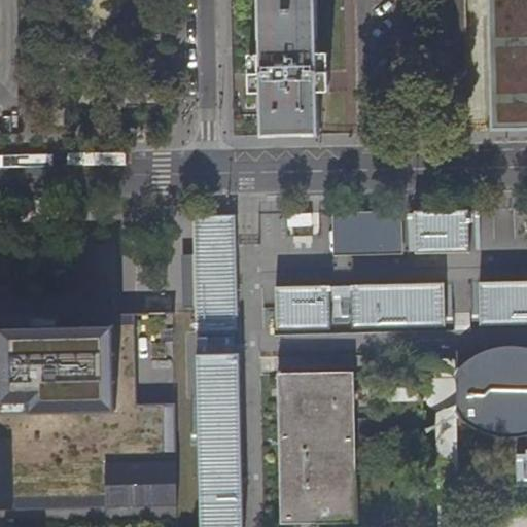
[(260,93),(261,136),(319,135),(318,91),(317,45),(315,0),(258,0),(259,47),(260,93)]
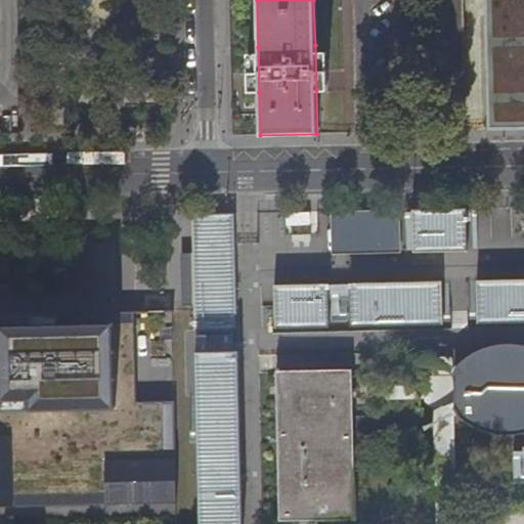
[(523,131),(523,0),(481,0),(484,132),(523,131)]
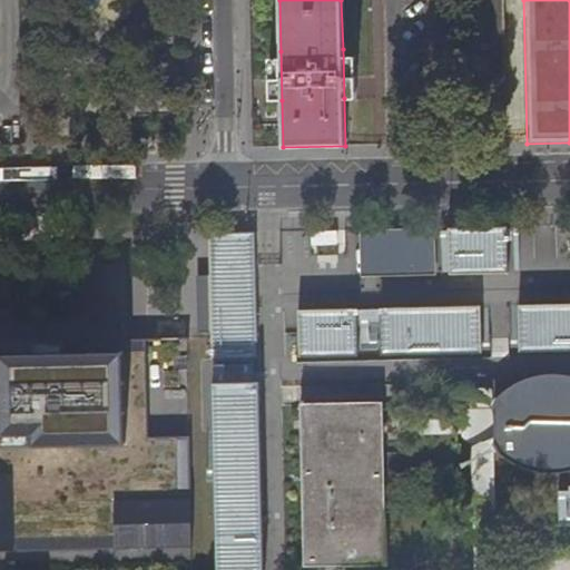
[(343,49),(344,98),(356,98),(355,49),(343,49)]
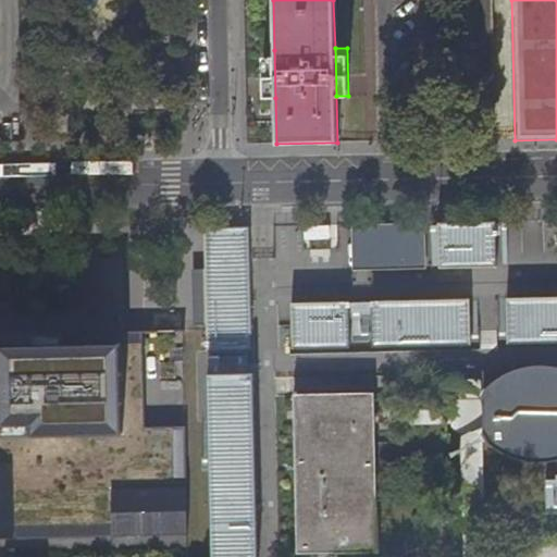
[(275,98),(274,50),(263,50),(264,98),(275,98)]
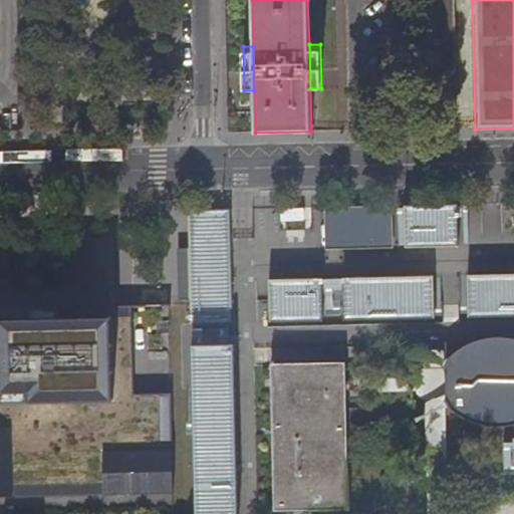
[(399,205),(400,247),(460,248),(457,204),(399,205)]
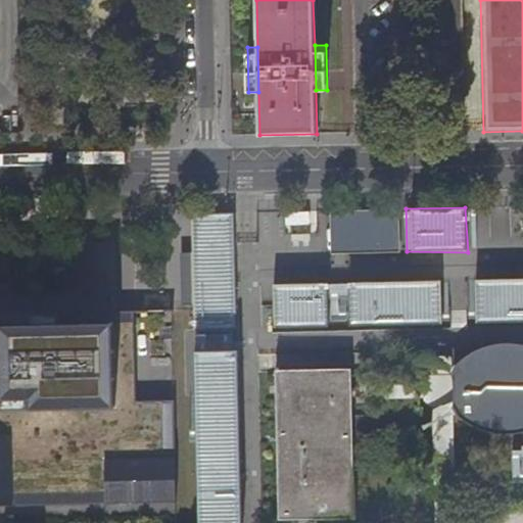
[(330,210),(331,254),(407,251),(406,208),(330,210)]
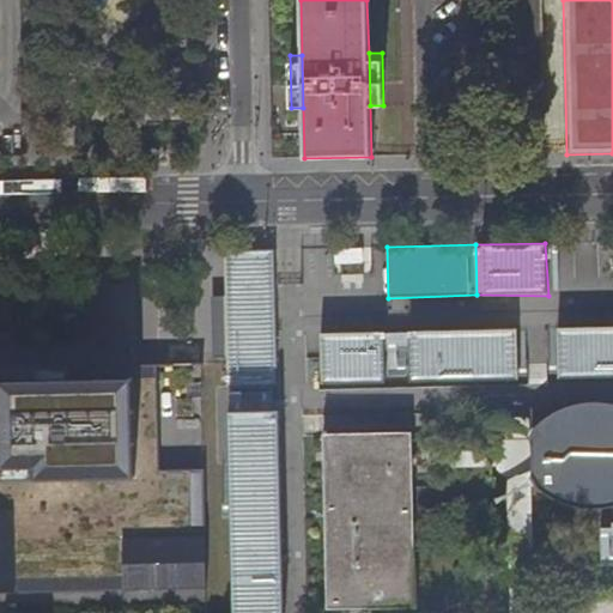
[(334,248),(335,274),(371,272),(370,247),(334,248)]
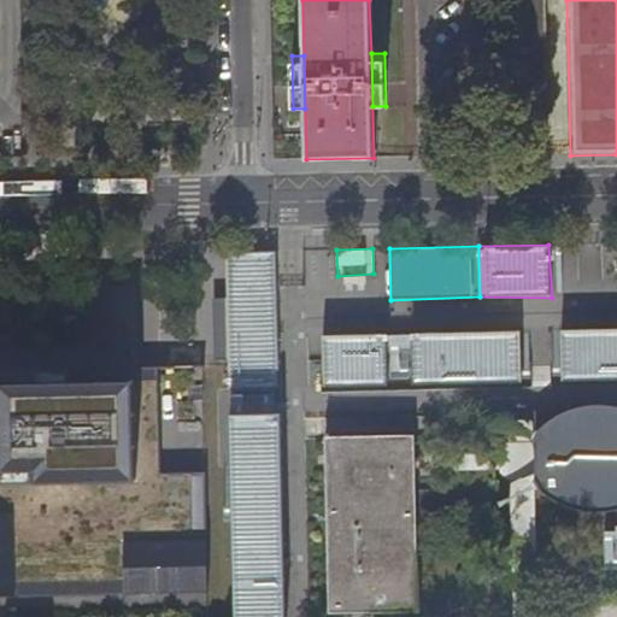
[(230,365),(230,389),(281,389),(277,283),(277,253),(227,254),(230,365)]
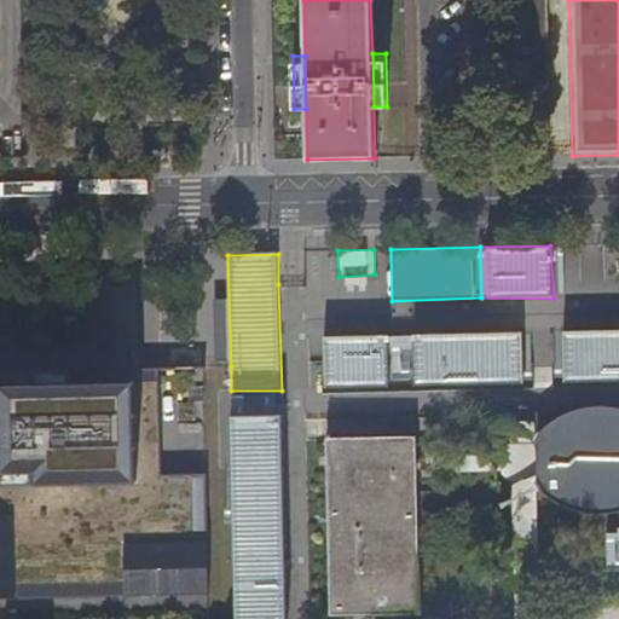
[(618,329),(554,330),(555,386),(618,383),(618,329)]
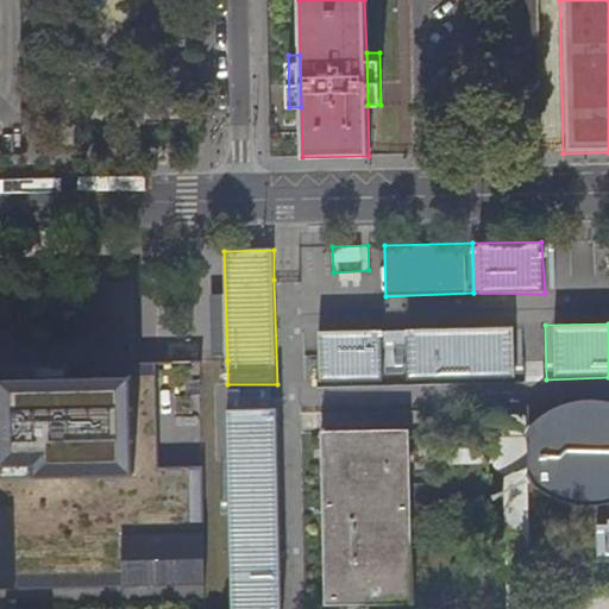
[(318,330),(319,387),(525,380),(521,326),(318,330)]
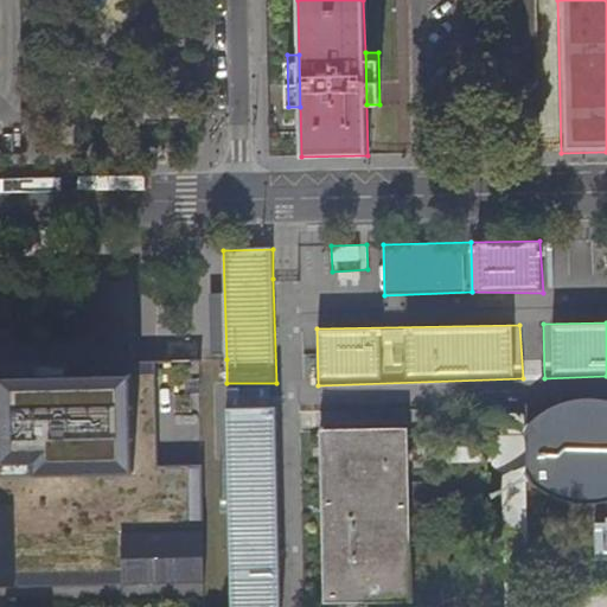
[(0,365),(0,587),(204,582),(200,360),(166,362),(151,362),(142,362),(108,363),(36,364),(0,365)]
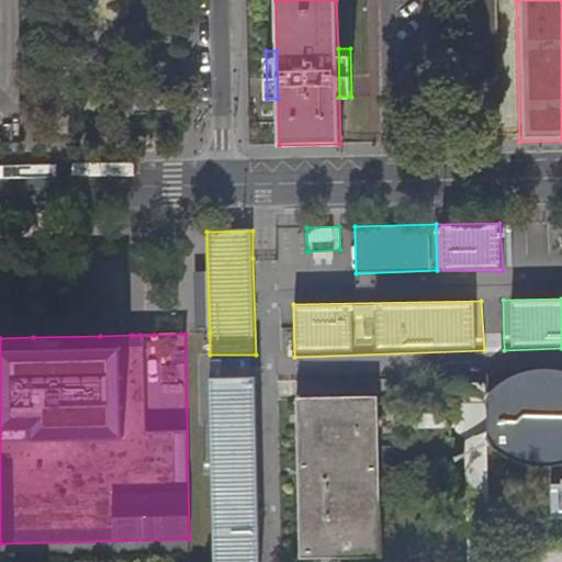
[(561,370),(559,370),(543,369),(529,371),(518,374),(509,379),(498,384),(491,394),(489,401),(487,406),(487,434),(490,441),(494,448),(501,453),(510,460),(526,465),(544,468),(561,464),(561,370)]
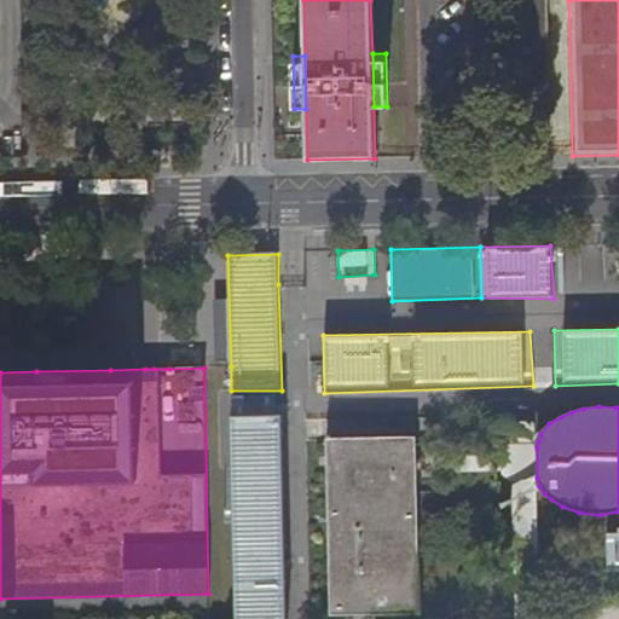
[(229,418),(233,618),(284,618),(279,416),(229,418)]
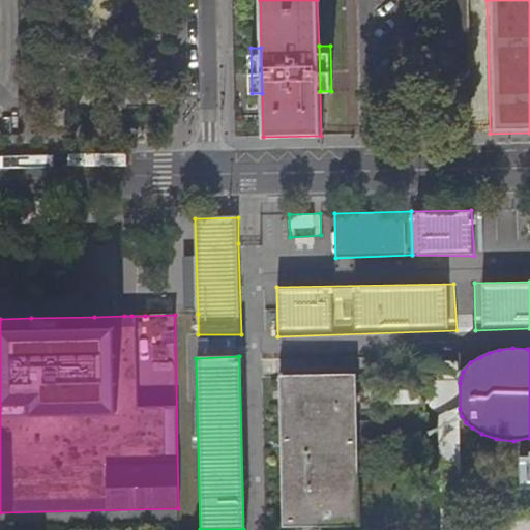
[(280,375),(285,526),(327,525),(360,524),(357,450),(354,373),(280,375)]
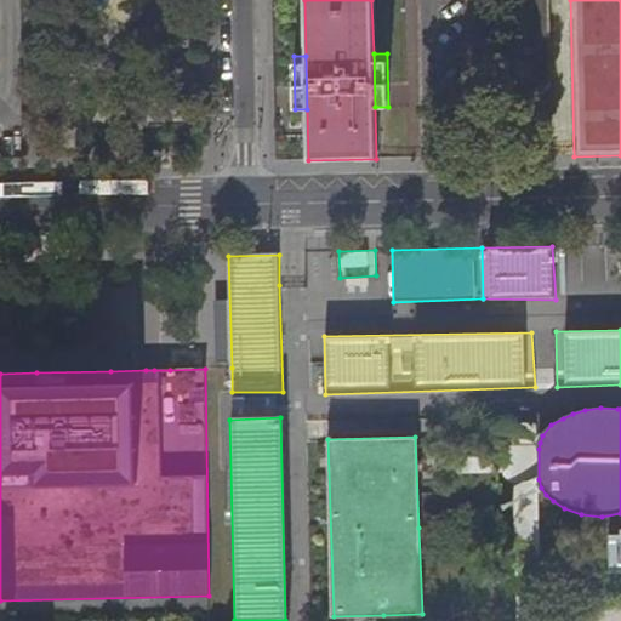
[(620,528),(608,529),(609,582),(620,581),(620,528)]
